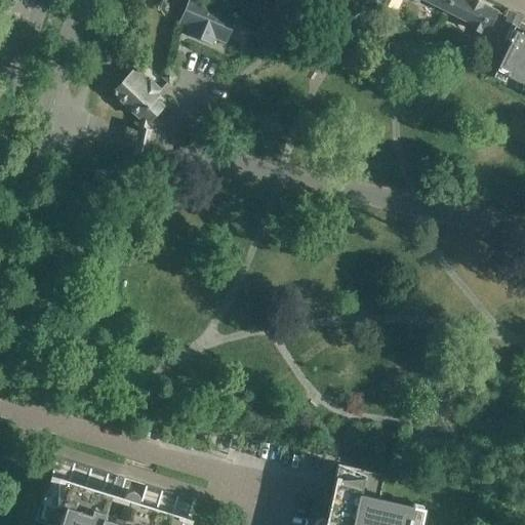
[(235,16),(196,0),(189,0),(179,23),(190,27),(188,33),(210,43),(213,36),(225,42),(235,16)]
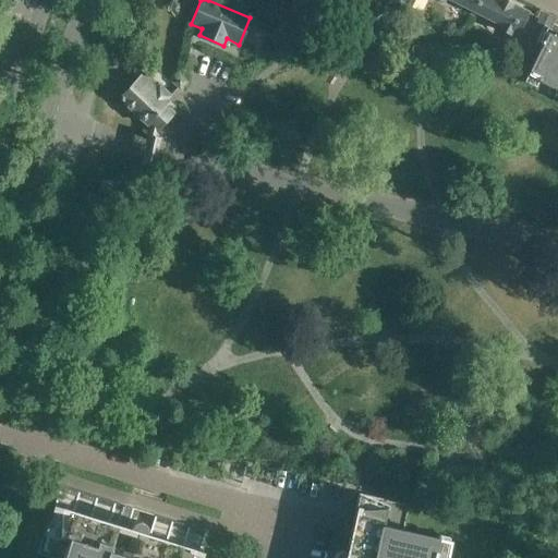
[(440,0),(444,1),(444,0),(450,0),(473,11),(477,0),(440,0)]
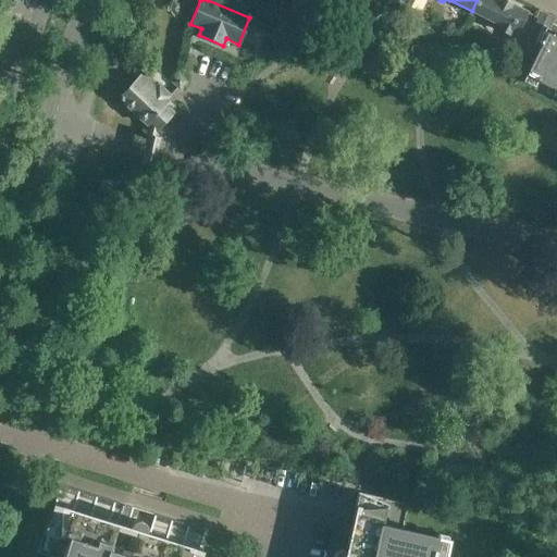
[(503,0),(477,0),(472,11),(500,25),(498,29),(509,35),(514,26),(519,29),(528,12),(503,0)]
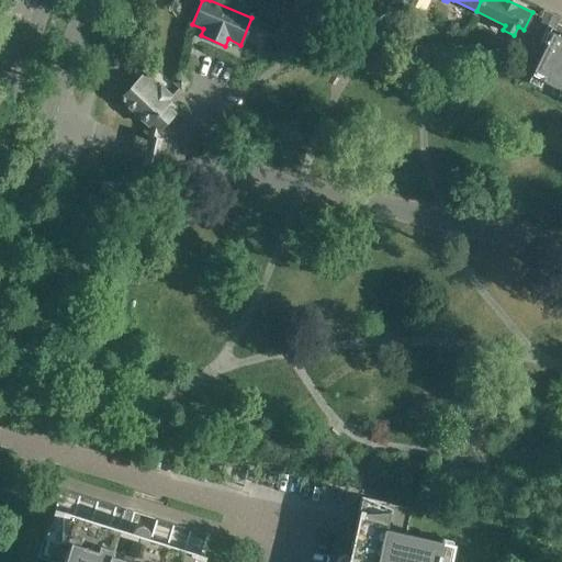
[(323,15),(328,6),(319,1),(315,11),(323,15)]
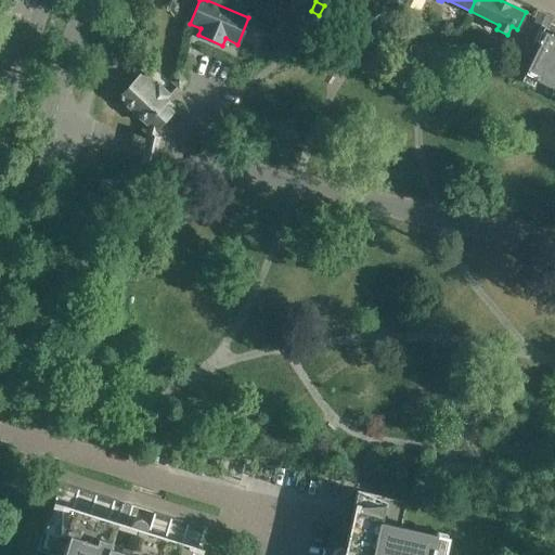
[(551,20),(538,13),(533,22),(546,28),(551,20)]
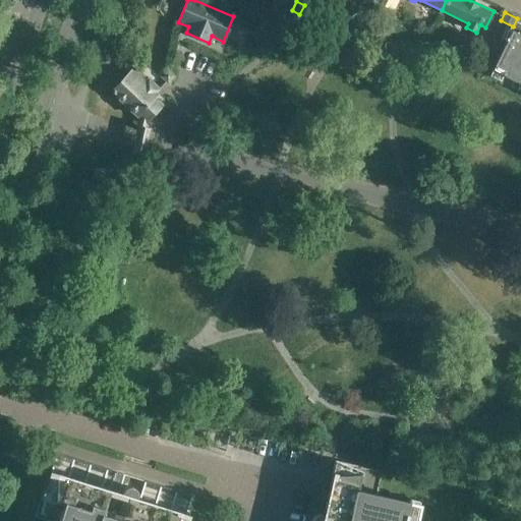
[(261,17),(256,27),(268,32),(272,22),(261,17)]
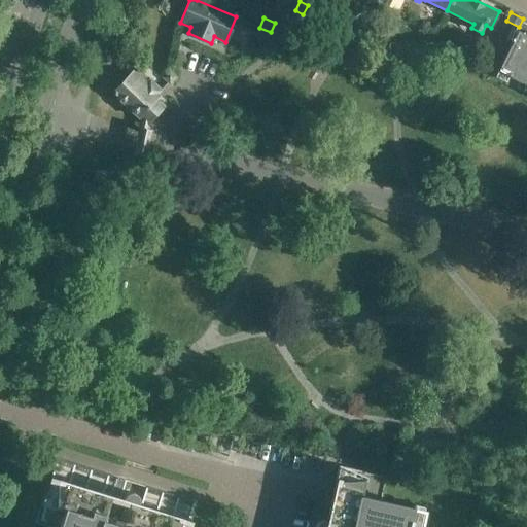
[(499,67),(494,77),(505,82),(508,76),(523,83),(526,75),(526,31),(525,35),(517,31),(499,67)]
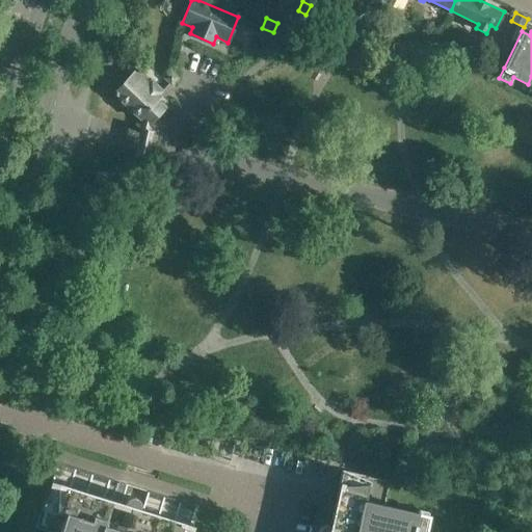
[(149,81),(136,70),(115,91),(116,91),(114,92),(114,96),(148,126),(153,121),(166,106),(165,105),(167,102),(161,96),(164,91),(152,79),(149,81)]
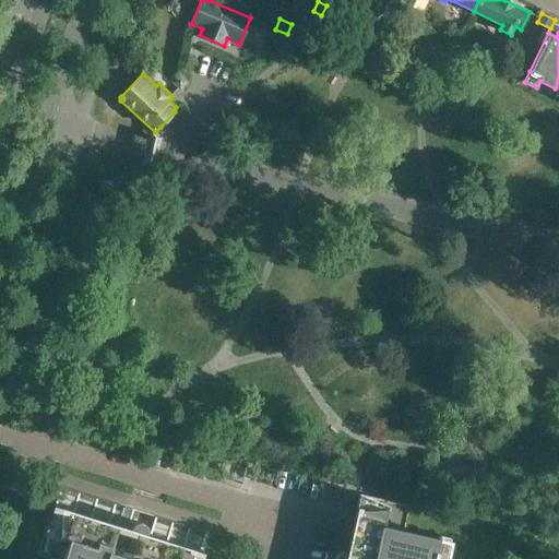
[(171,82),(178,88),(179,90),(188,82),(179,74),(171,82)]
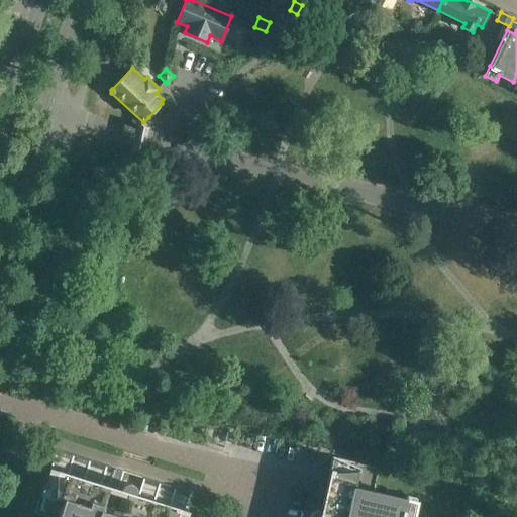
[(106,169),(102,167),(100,165),(93,168),(90,174),(91,179),(97,184),(98,183),(105,182),(108,176),(106,169)]
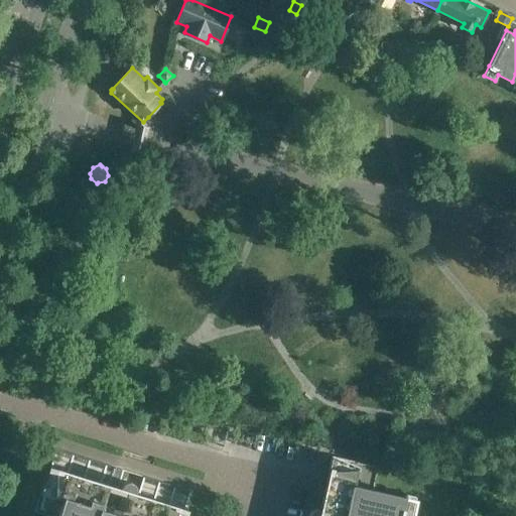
[(405,425),(401,424),(398,423),(393,441),(396,442),(400,443),(401,441),(405,425)]
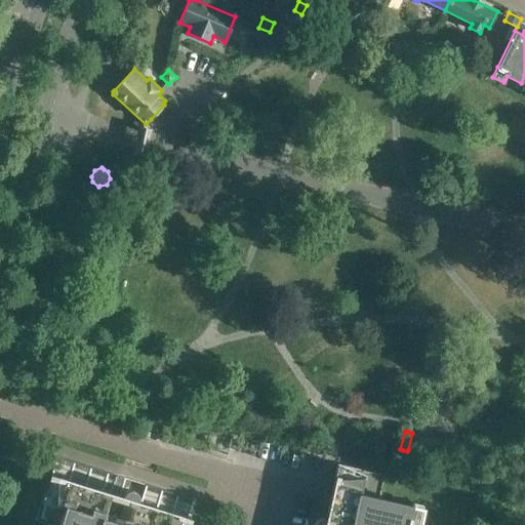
[(416,524),(421,506),(412,503),(412,507),(378,498),(384,475),(336,465),(325,519),(322,519),(319,519),(316,521),(314,524),(416,524)]
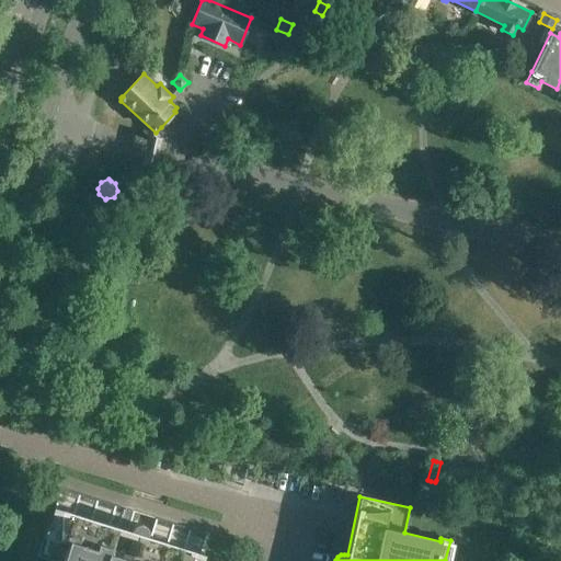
[(53,507),(50,513),(55,513),(43,537),(59,541),(68,544),(63,560),(196,560),(197,558),(202,560),(203,554),(146,537),(147,534),(147,531),(146,529),(144,527),(140,525),(137,526),(134,527),(132,530),(132,534),(132,535),(132,537),(116,533),(117,529),(118,530),(119,528),(53,507)]
